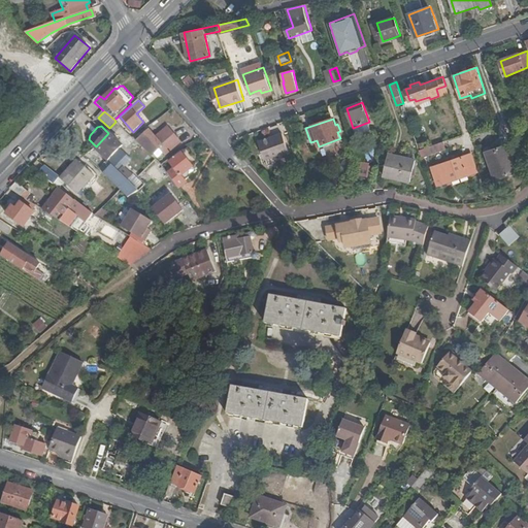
[(168,127),(164,131),(168,136),(173,132),(168,127)]
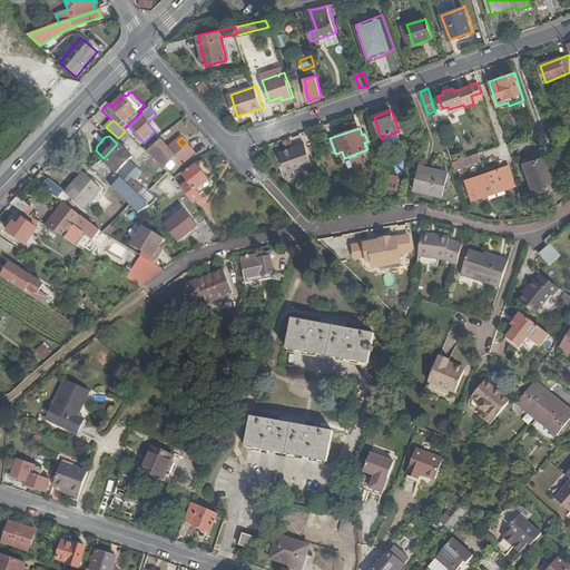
[(168,148),(159,138),(151,143),(155,146),(153,149),(148,145),(144,149),(165,168),(167,166),(170,169),(177,164),(179,167),(195,153),(187,143),(182,147),(177,141),(168,148)]
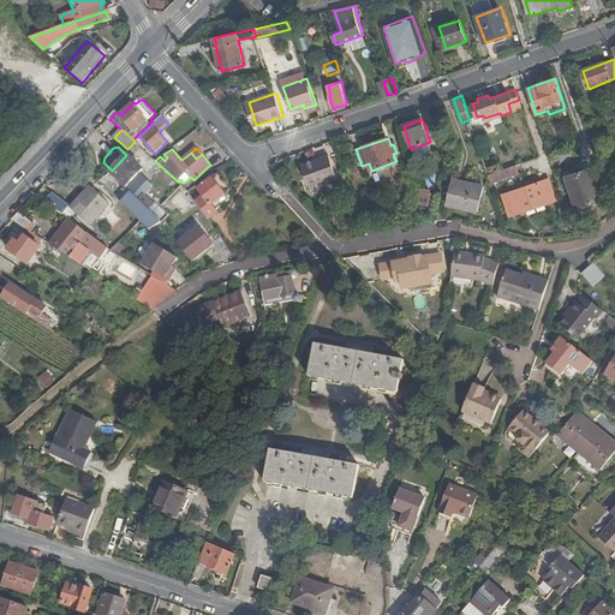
[(111,172),(127,187),(143,171),(144,169),(127,154),(126,155),(112,171),(111,172)]
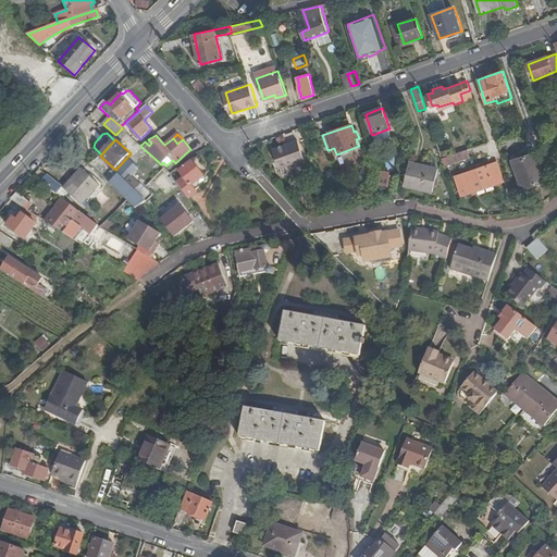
[(285,164),(305,157),(298,139),(280,147),(285,164)]
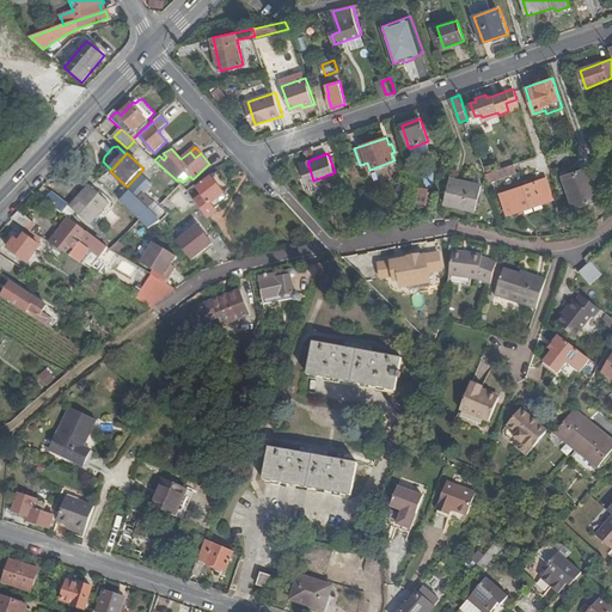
[(487,173),(489,182),(516,172),(514,165),(487,173)]
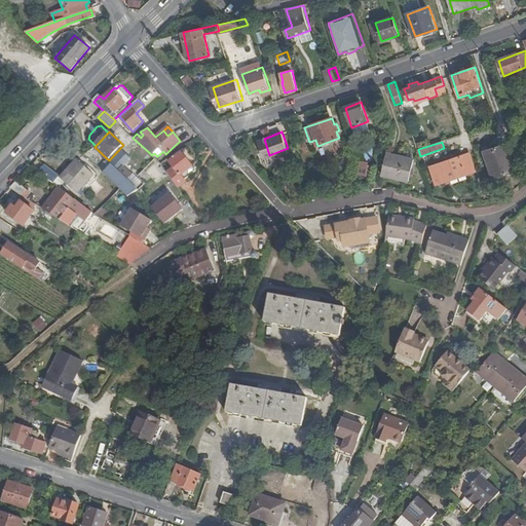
[(515,171),(522,168),(517,154),(511,156),(506,145),(484,152),(494,179),(516,172),(515,171)]
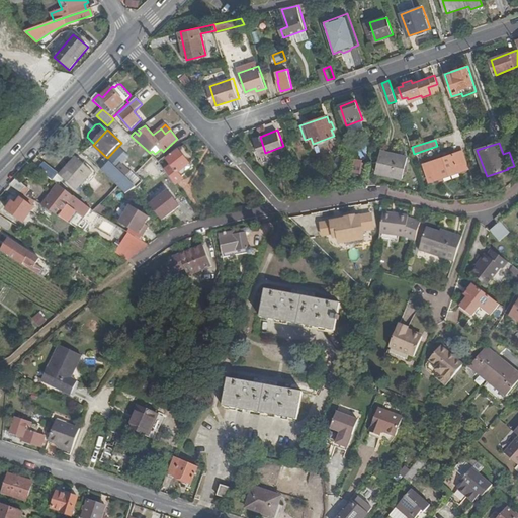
[(120,144),(107,158),(126,176),(132,171),(118,159),(127,151),(120,144)]
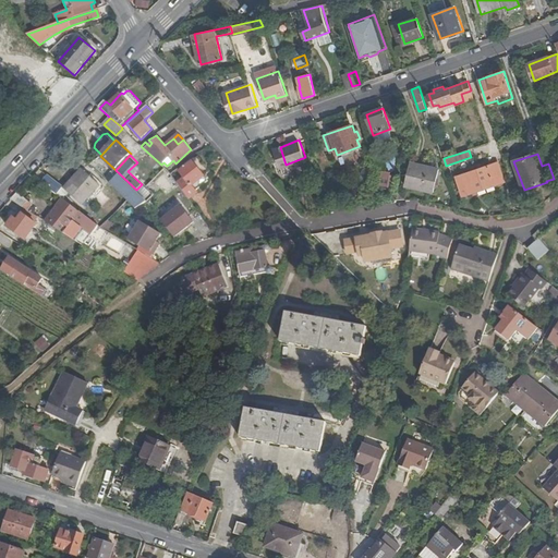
[(198,157),(173,177),(190,199),(197,193),(193,186),(210,172),(198,157)]
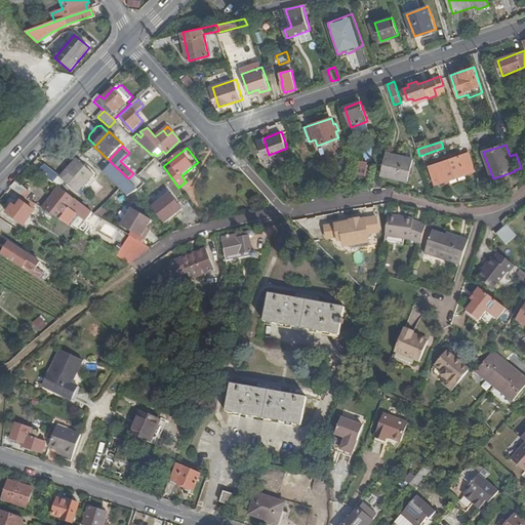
[(380,174),(408,182),(414,159),(387,153),(380,174)]
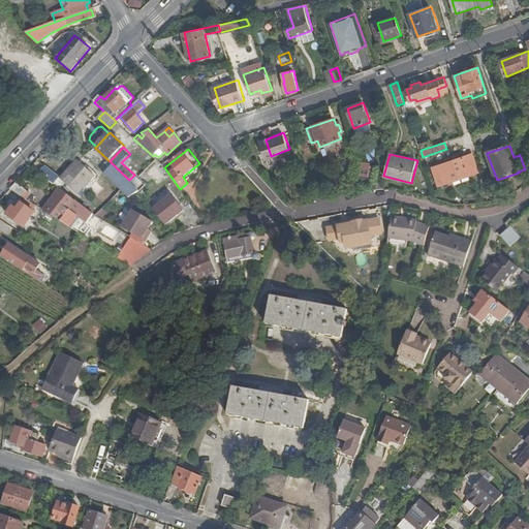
[(439,185),(478,173),(472,155),(434,168),(439,185)]
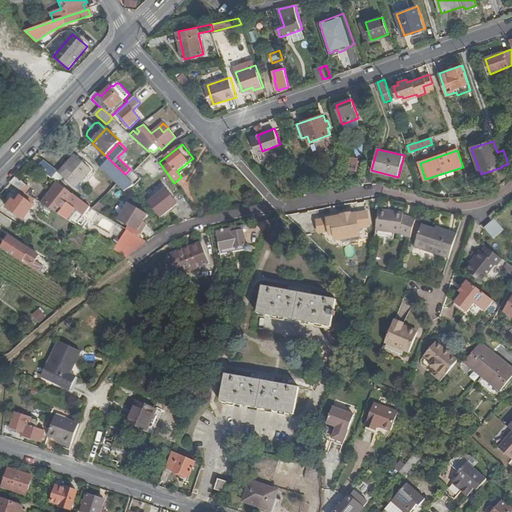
[(76,188),(92,170),(76,155),(60,174),(76,188)]
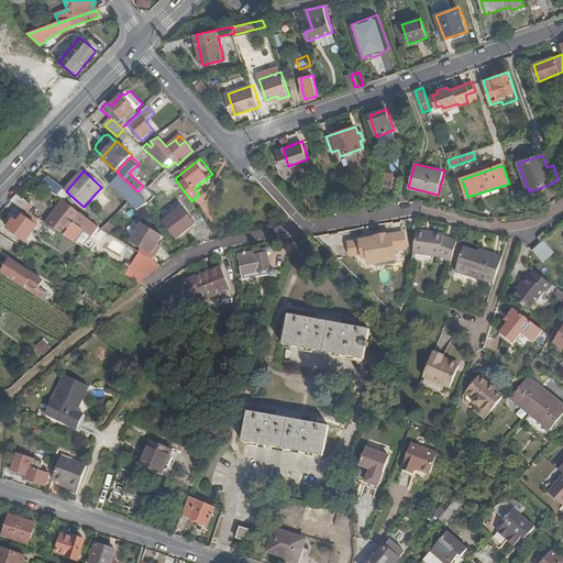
[(118,177),(110,185),(129,201),(138,210),(150,203),(138,191),(117,172),(114,174),(118,177)]
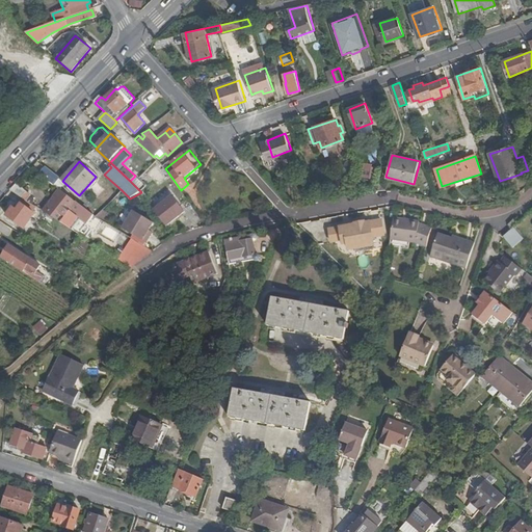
[(362,184),(369,185),(372,164),(364,164),(362,184)]
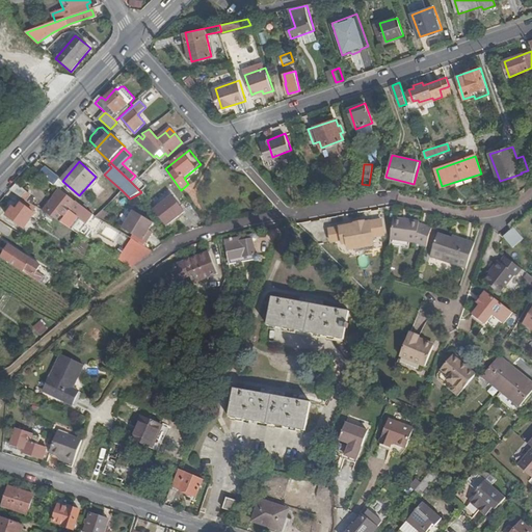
[(46,167),(41,174),(55,185),(59,179),(46,167)]
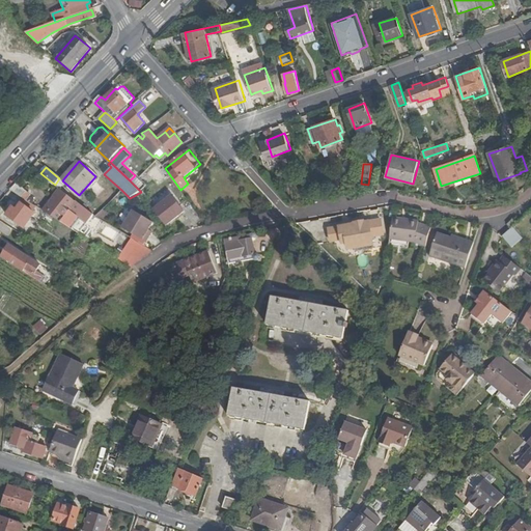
[(18,183),(10,190),(26,199),(30,194),(18,183)]
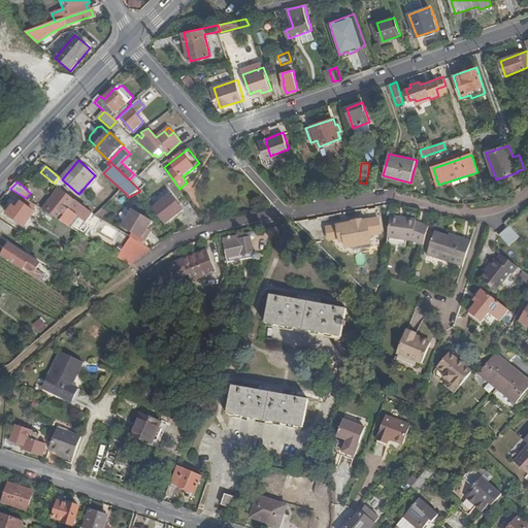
[(43,209),(79,233),(98,216),(96,215),(62,189),(56,196),(58,197),(43,209)]
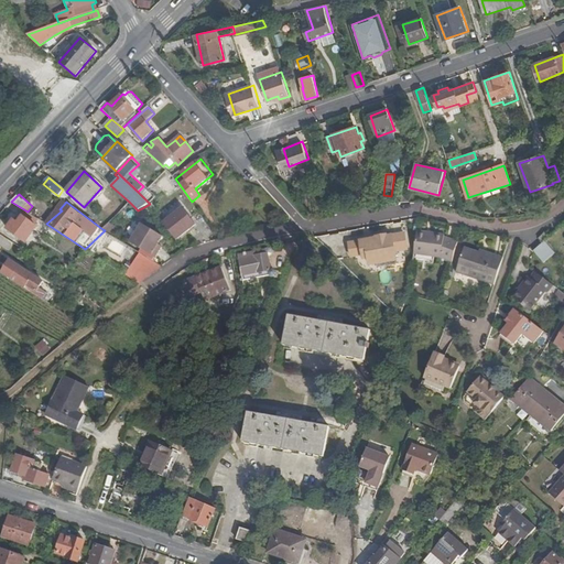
[(164,223),(179,240),(197,225),(184,207),(164,223)]
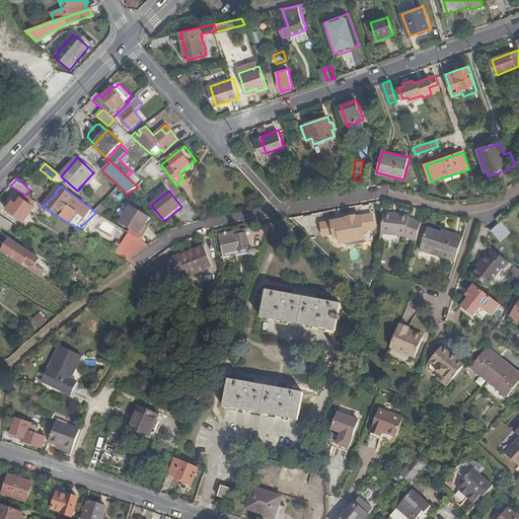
[(35,202),(25,195),(22,199),(32,207),(35,202)]
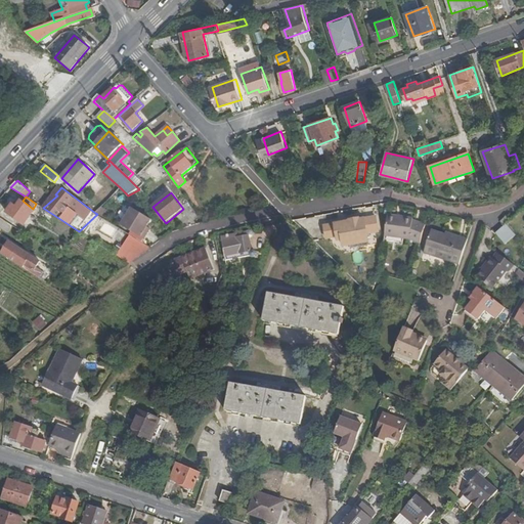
[(33,209),(23,201),(17,207),(13,204),(7,213),(24,225),(36,211),(33,209)]
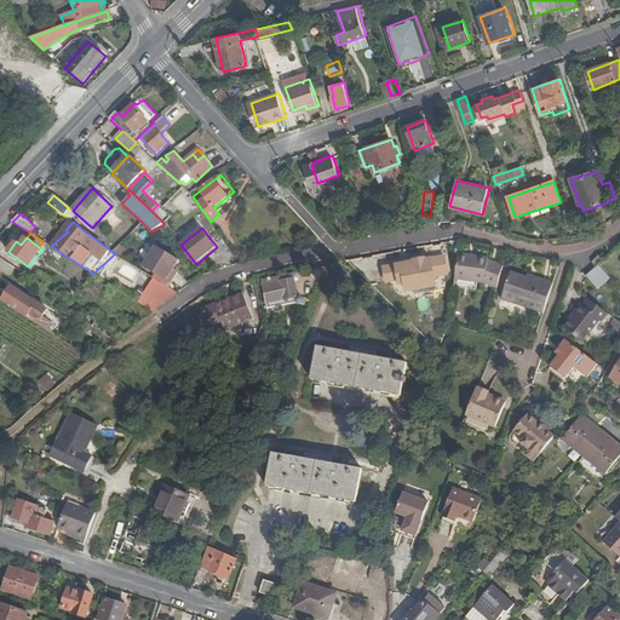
[(113,252),(115,253),(124,259),(131,251),(120,245),(113,252)]
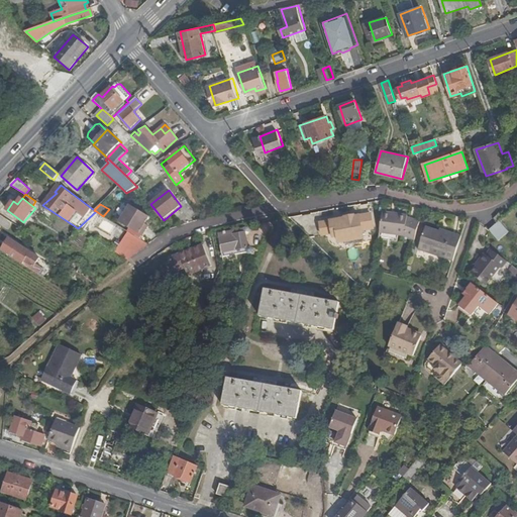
[(129,228),(142,235),(145,228),(142,226),(143,223),(147,215),(129,204),(119,221),(129,228)]
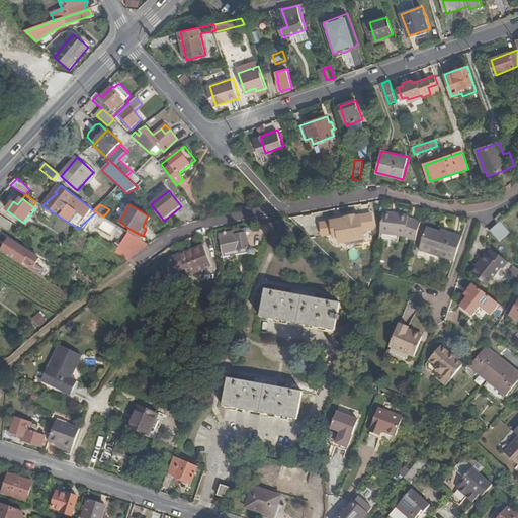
[(374,225),(372,209),(356,212),(356,211),(346,213),(347,214),(341,216),(342,218),(337,219),(337,217),(321,219),(323,232),(326,231),(334,230),(334,234),(339,233),(340,239),(354,237),(354,233),(364,231),(363,227),(374,225)]
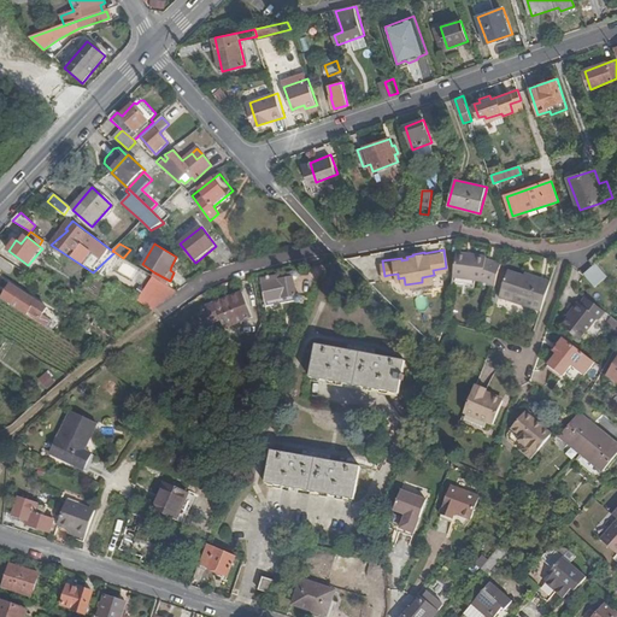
[(457,251),(454,275),(485,280),(497,283),(503,262),(488,258),(488,254),(457,251)]
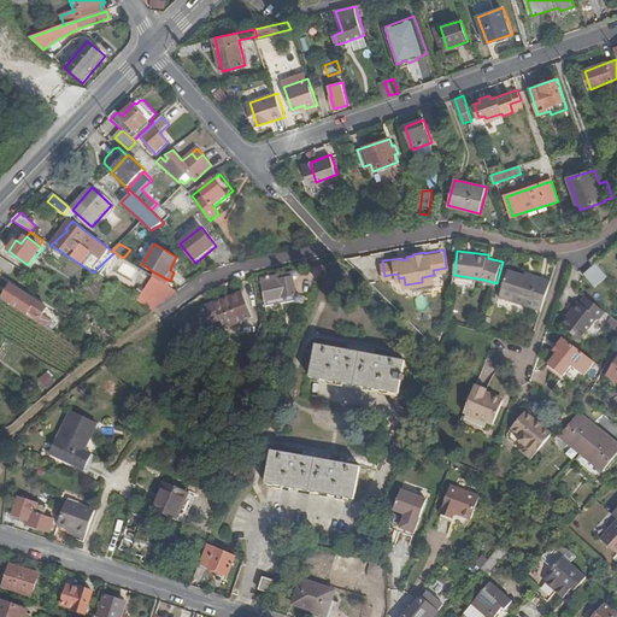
[(597,265),(603,260),(598,256),(592,262),(595,266),(597,265)]
